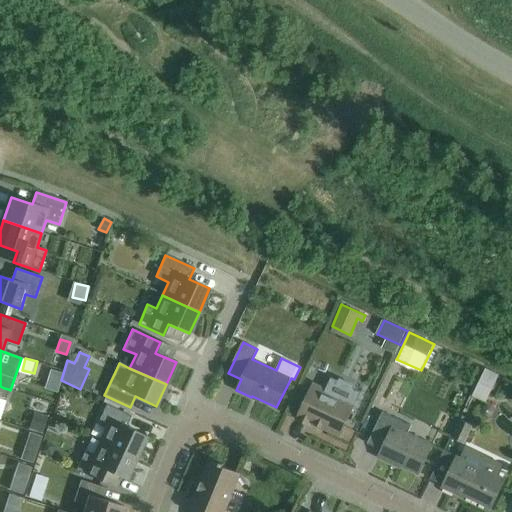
[(499,375),(486,369),(480,382),(493,388),(499,375)]
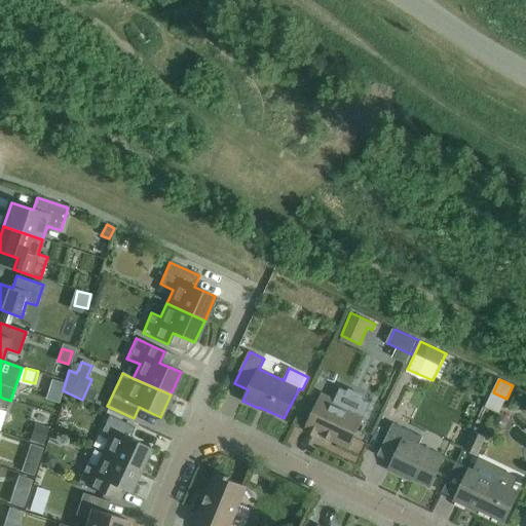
[(46,392),(58,397),(62,384),(49,380),(46,392)]
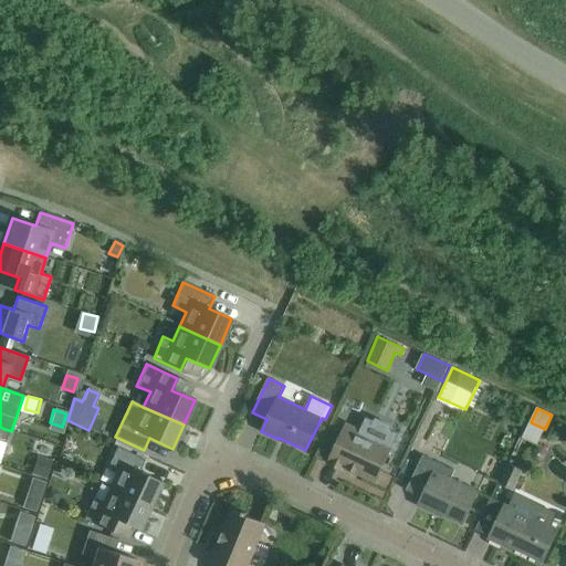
[(360,431),(346,425),(328,463),(344,470),(345,467),(376,481),(398,432),(391,429),(392,426),(376,418),(374,421),(366,418),(360,431)]
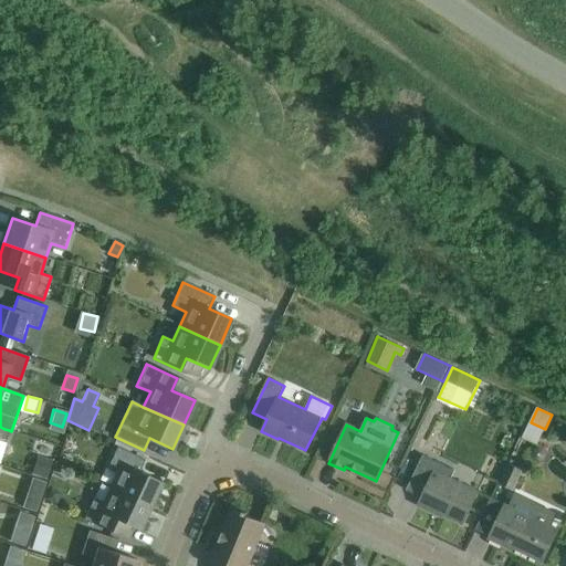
[(66,450),(80,454),(86,437),(73,432),(66,450)]
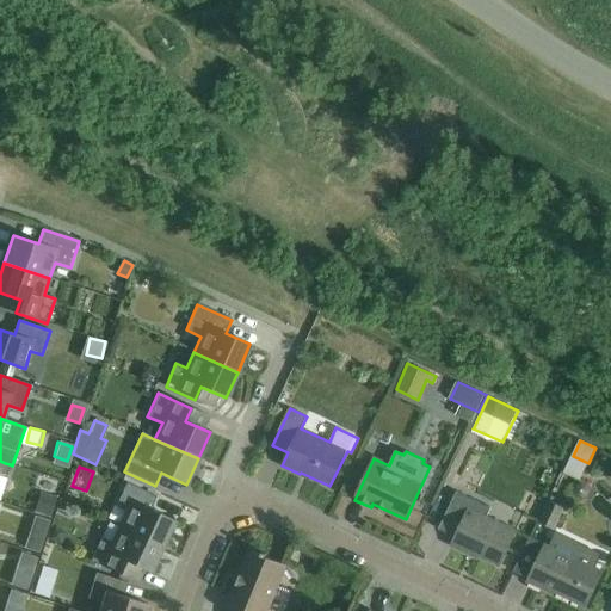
[(119,528),(162,547),(174,520),(149,510),(156,497),(127,483),(116,506),(127,512),(119,528)]
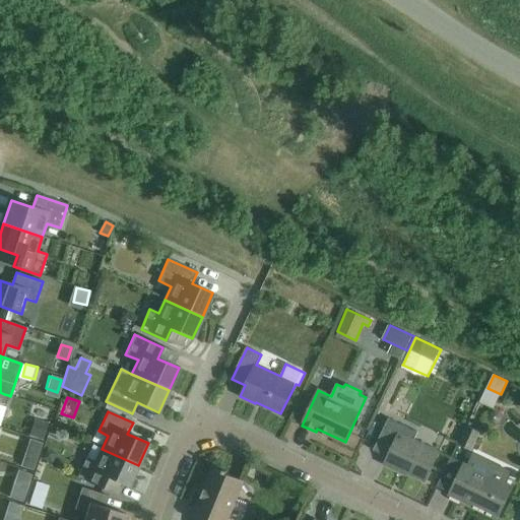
[(388,457),(384,464),(399,472),(400,470),(425,481),(439,451),(414,440),(418,433),(388,418),(373,450),(388,457)]
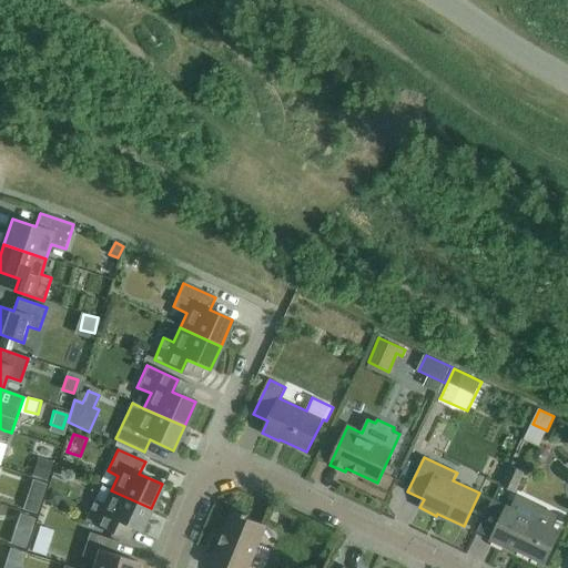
[(31,475),(46,479),(51,464),(37,458),(31,475)]
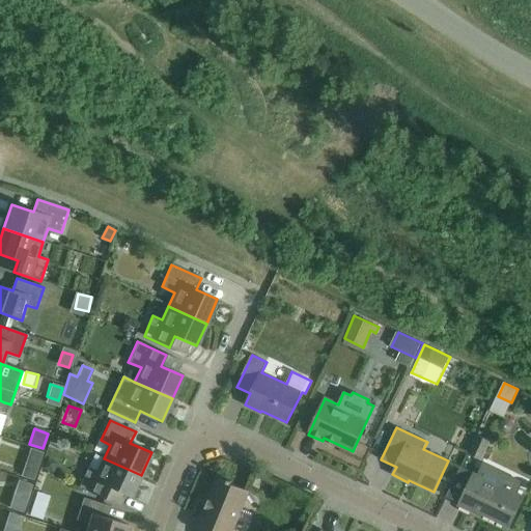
[(470,454),(480,459),(490,441),(478,436),(470,454)]
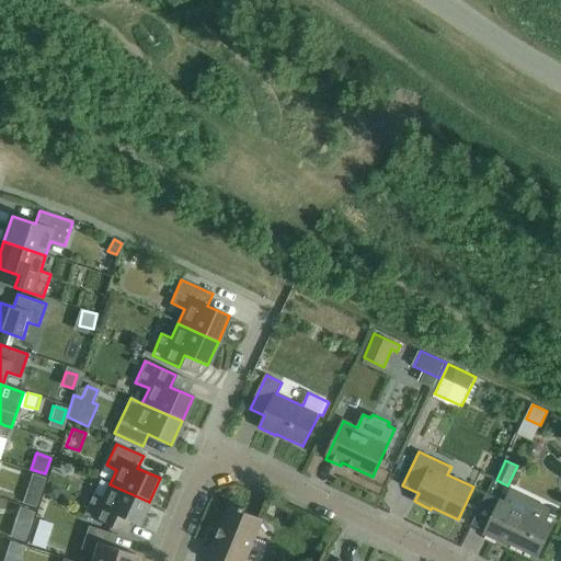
[(149,502),(110,484),(103,499),(93,494),(83,515),(110,528),(115,516),(138,526),(149,502)]
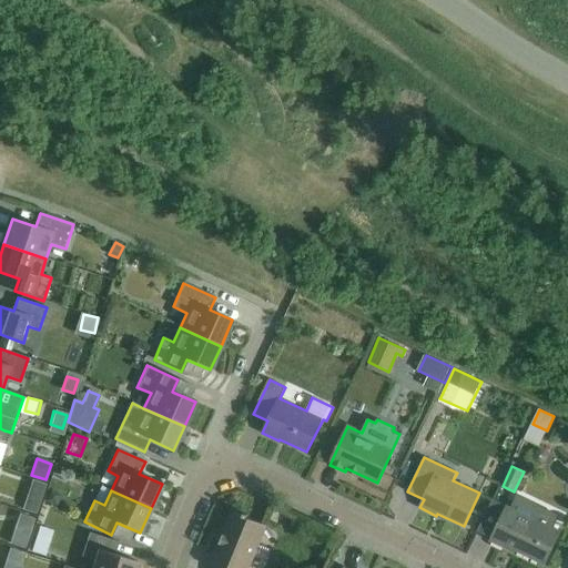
[(50,492),(46,501),(54,506),(59,496),(50,492)]
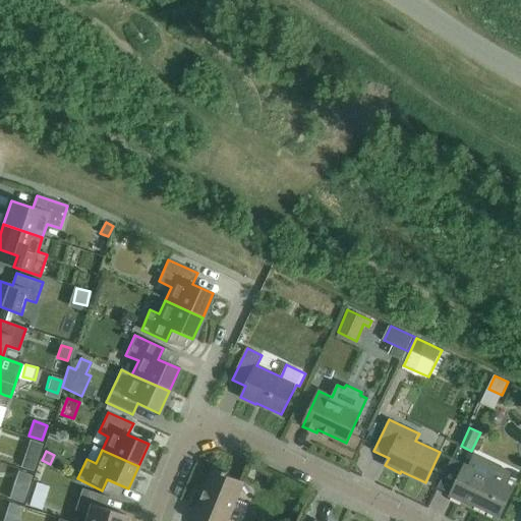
[(25,454),(20,468),(34,472),(38,458),(25,454)]
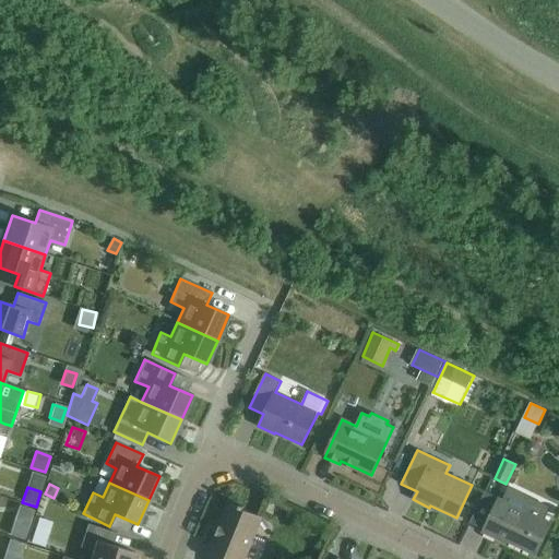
[(497,497),(480,531),(498,539),(498,537),(525,550),(537,556),(552,523),(543,519),(549,506),(531,496),(524,510),(497,497)]
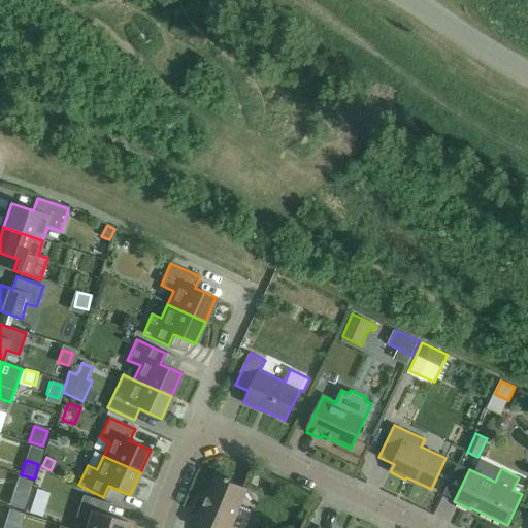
[(217,475),(195,527),(196,527),(236,527),(237,527),(232,525),(248,488),(231,482),(232,480),(226,476),(225,479),(217,475)]
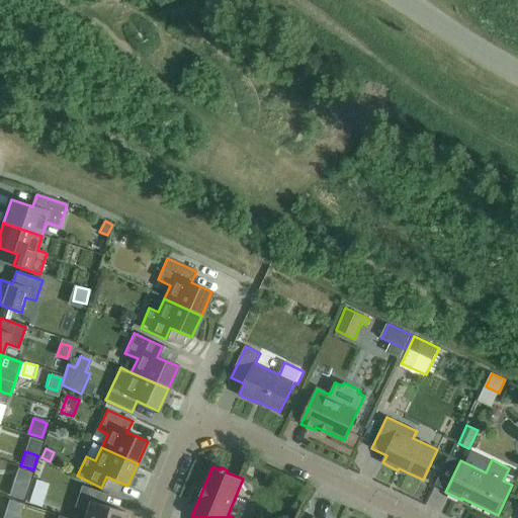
[(252,466),(248,475),(259,479),(262,470),(252,466)]
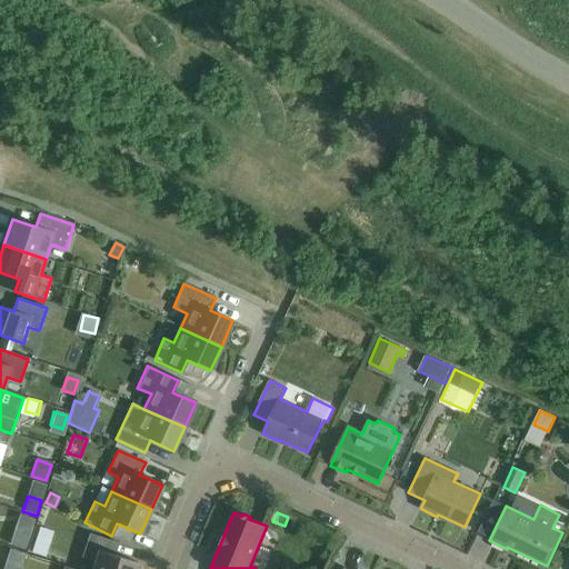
[(19,516),(15,530),(30,536),(35,520),(19,516)]
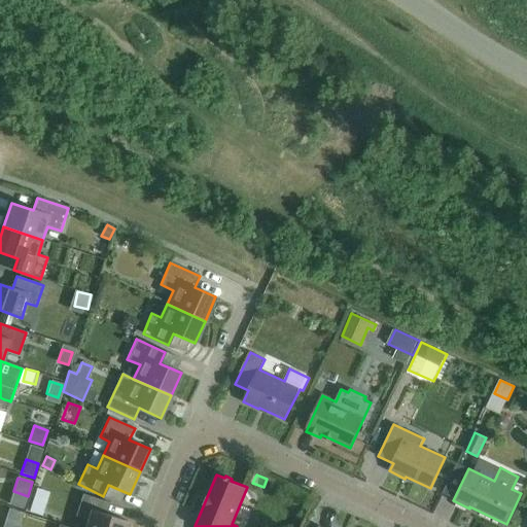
[(84,526),(125,526),(128,522),(106,515),(110,503),(82,494),(75,517),(86,521),(84,526)]
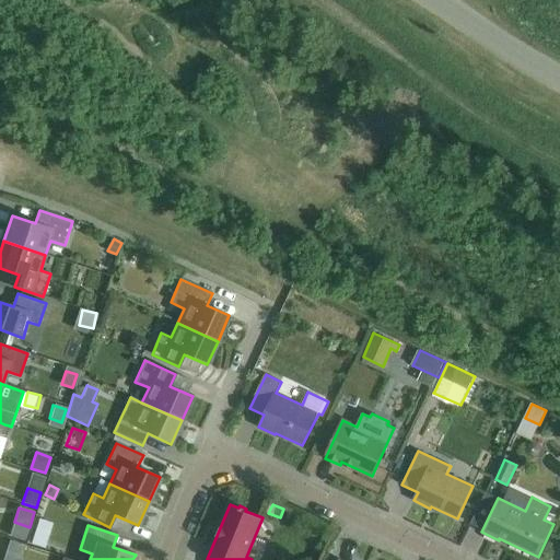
[(35,532),(32,544),(45,548),(48,536),(35,532)]
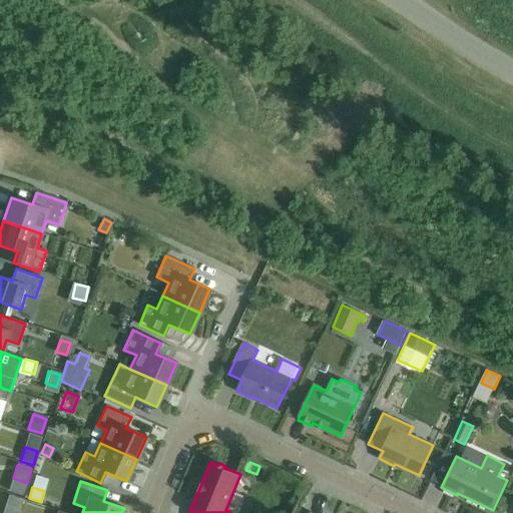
[(8,496),(4,509),(16,512),(21,500),(8,496)]
